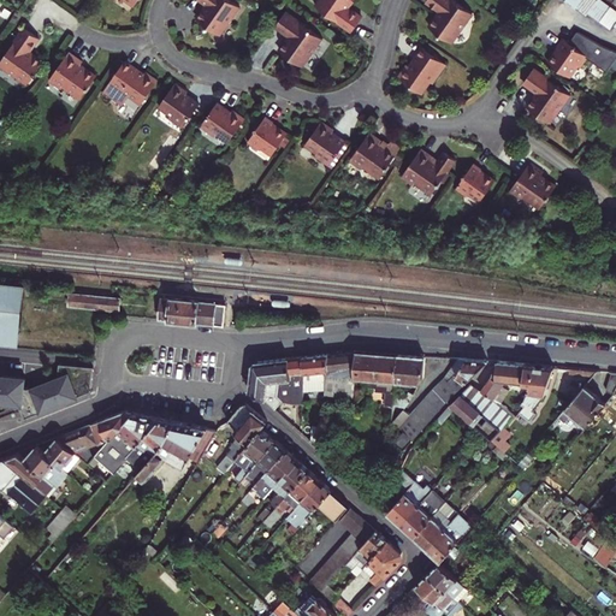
[(113,0),(114,0),(119,0),(134,10),(141,0),(113,0)]
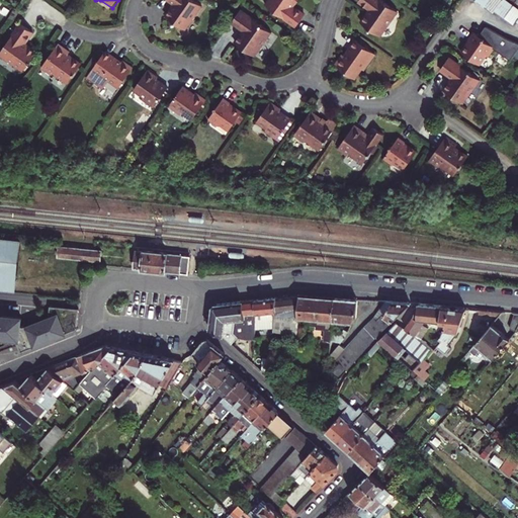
[(202,6),(193,0),(168,0),(174,4),(165,15),(183,28),(192,16),(194,18),(202,6)]
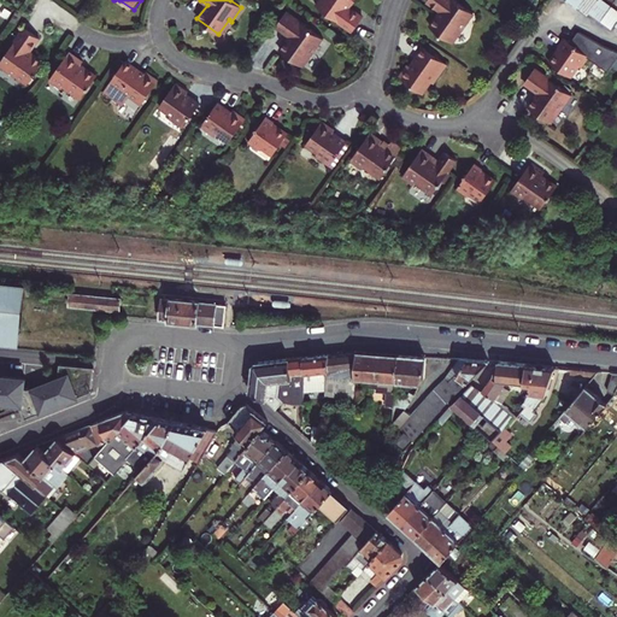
[(317,0),(352,25),(363,11),(348,1),(348,0),(317,0)]
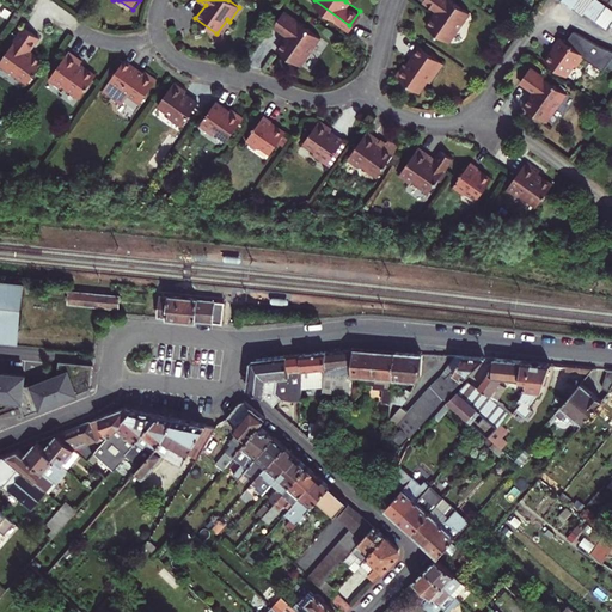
[(470,12),(453,0),(423,0),(424,0),(439,11),(428,25),(450,41),(470,12)]
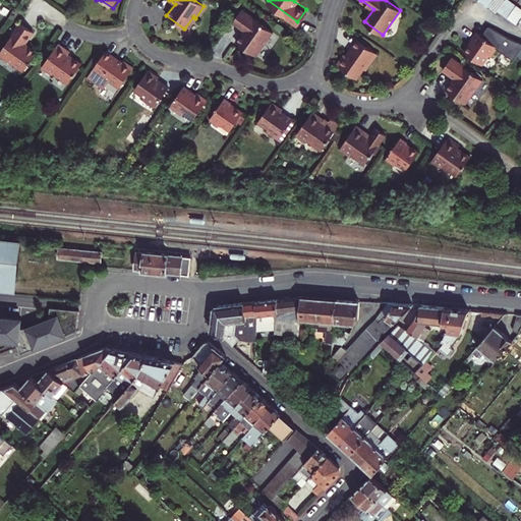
[(490,0),(486,6),(496,12),(498,9),(505,0),(490,0)]
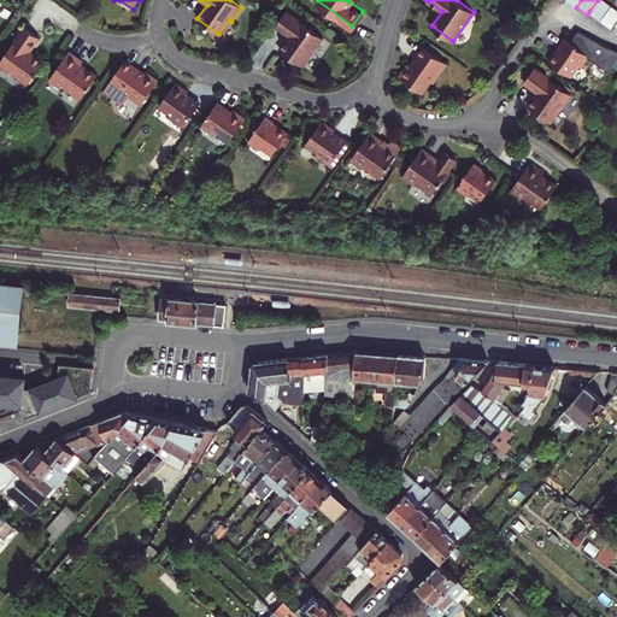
[(598,0),(589,11),(599,19),(611,5),(604,0),(598,0)]
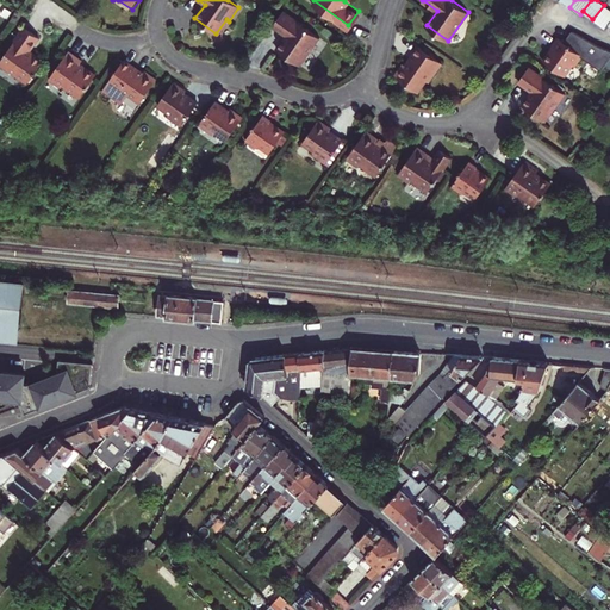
[(609,10),(604,5),(592,19),(604,29),(609,23),(609,20),(609,10)]
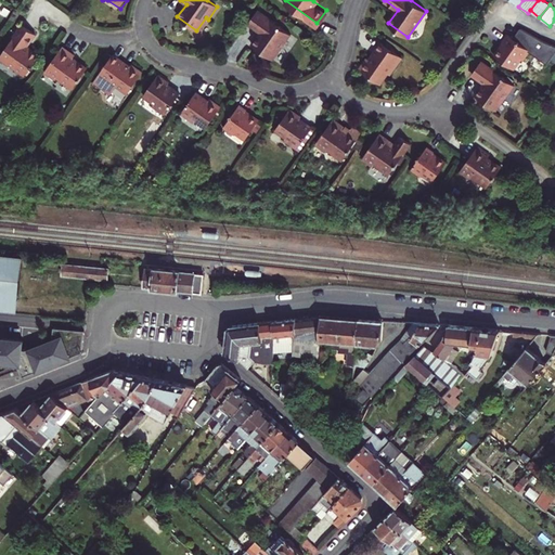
[(260,33),(252,44),(270,57),(279,46),(282,48),(292,35),(257,10),(247,23),(260,33)]
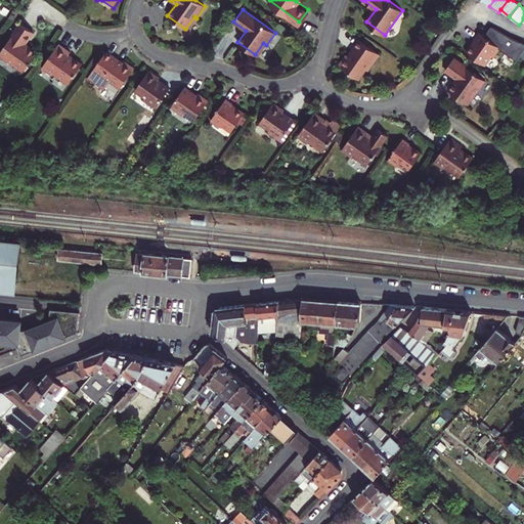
[(27,38),(35,26),(22,17),(1,48),(26,66),(39,46),(27,38)]
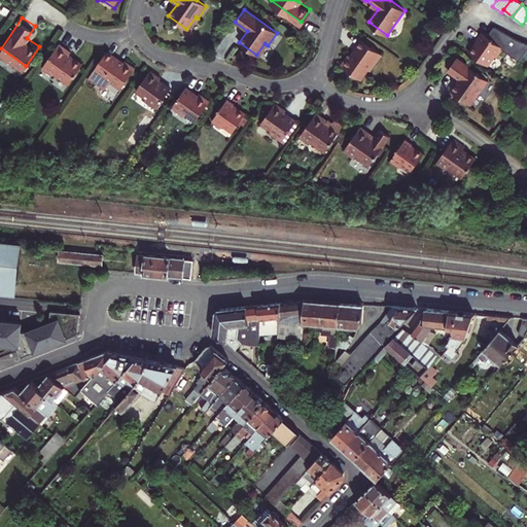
[(491,37),(485,32),(480,39),(482,40),(473,53),(491,65),(498,56),(500,58),(507,48),(522,59),(526,51),(526,42),(520,40),(497,28),(491,37)]
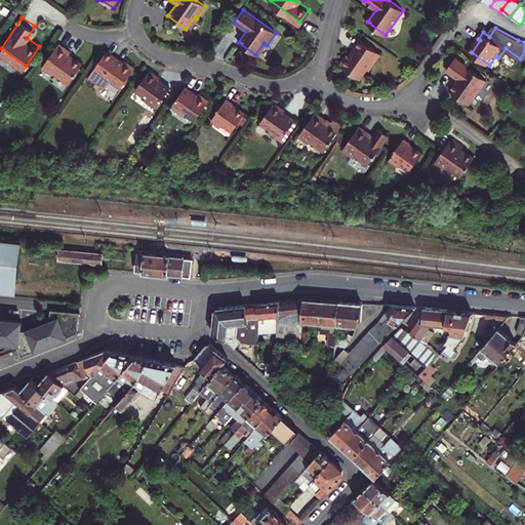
[(380,56),(360,41),(353,52),(349,57),(347,55),(338,66),(359,81),(366,70),(369,72),(380,56)]
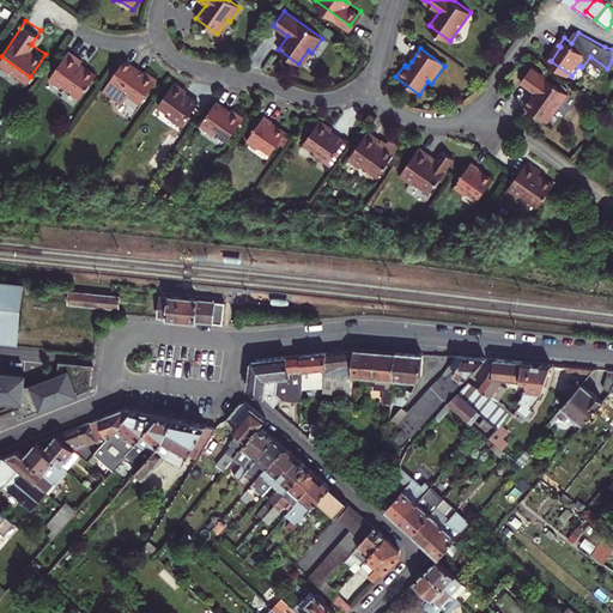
[(80,64),(83,60),(70,50),(49,79),(60,87),(62,84),(79,96),(95,74),(80,64)]
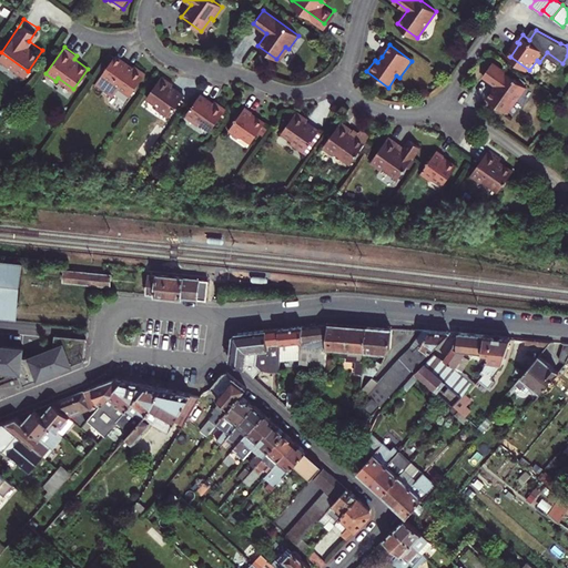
[(135,68),(118,54),(102,77),(120,90),(122,87),(133,94),(149,72),(138,64),(135,68)]
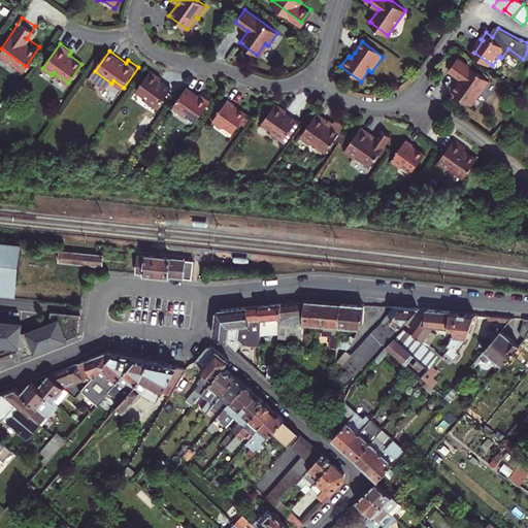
[(490,80),(458,58),(450,68),(462,76),(452,91),(469,103),(480,90),(482,91),(490,80)]
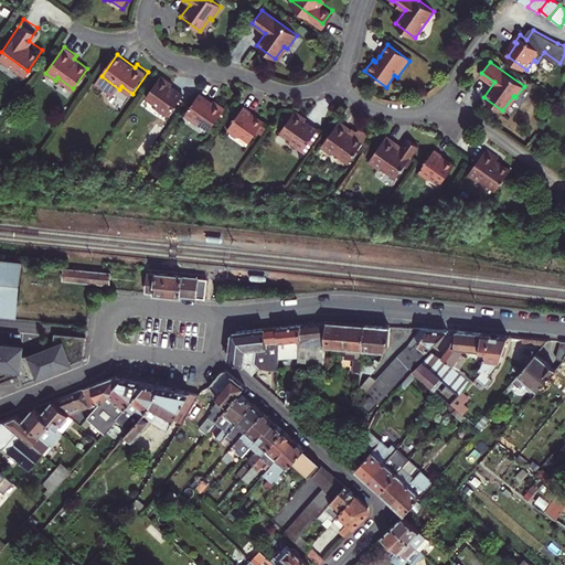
[(163,120),(179,98),(171,93),(166,89),(168,86),(158,78),(142,100),(153,108),(151,112),(163,120)]
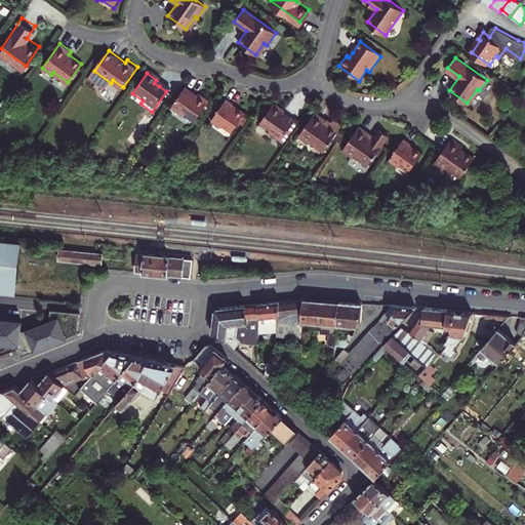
[(197,95),(192,91),(185,86),(170,107),(182,115),(185,112),(194,119),(208,98),(199,92),(197,95)]
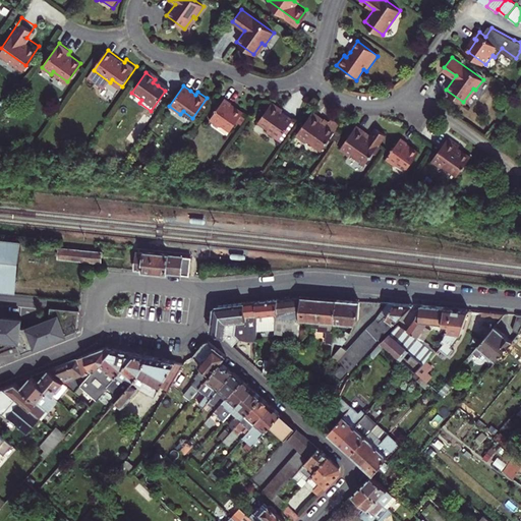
[(225,98),(209,119),(218,126),(220,123),(230,130),(242,113),(230,105),(231,103),(225,98)]
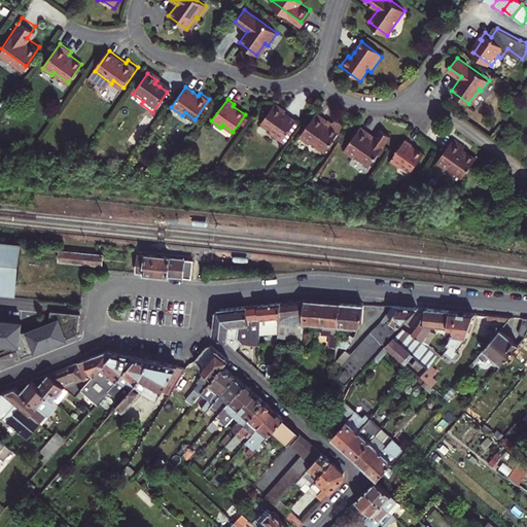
[(273,102),(258,123),(269,130),(267,132),(279,140),(292,120),(281,112),(283,109),(273,102)]
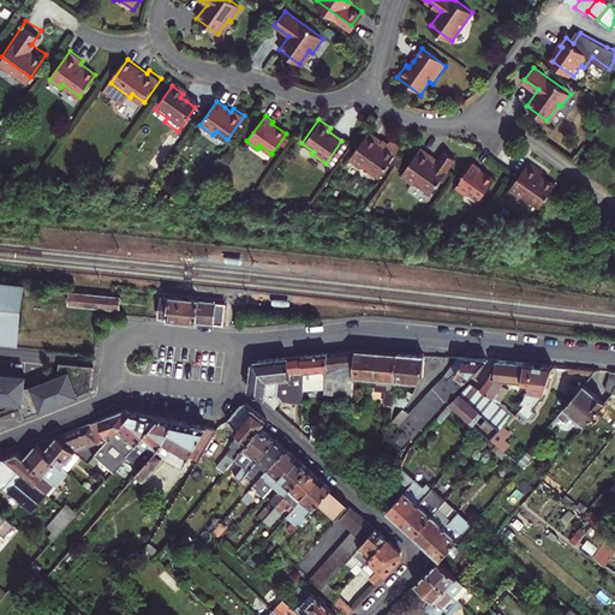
[(369,131),(347,162),(358,169),(362,166),(377,178),(400,147),(390,139),(387,144),(369,131)]
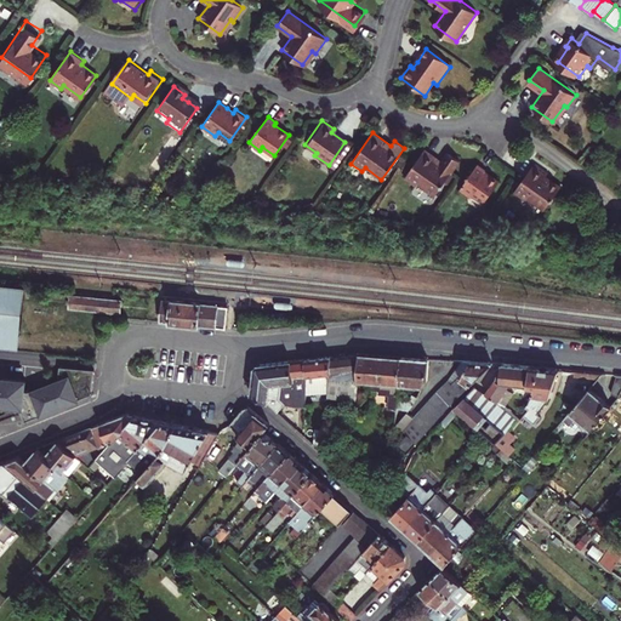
[(423,152),(402,181),(412,189),(415,186),(432,198),(457,164),(446,155),(439,164),(436,163),(437,161),(423,152)]
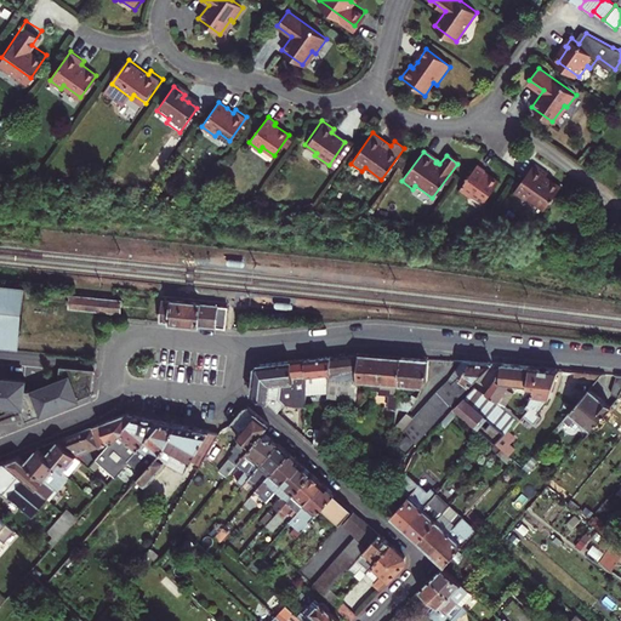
[(484,172),(486,170),(478,164),(460,191),(471,199),(473,195),(484,203),(499,182),(484,172)]
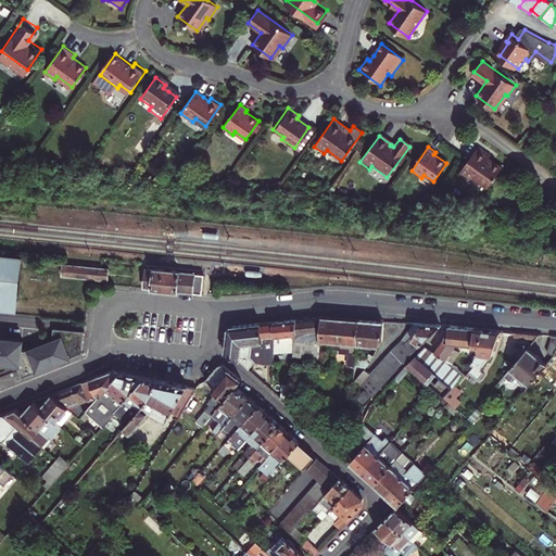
[(480,148),(460,174),(471,181),(474,178),(488,189),(503,169),(489,160),(492,156),(480,148)]
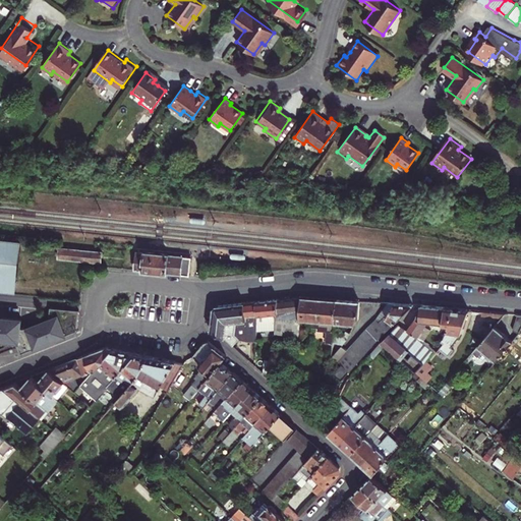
[(0,278),(16,280),(18,281),(21,247),(22,241),(0,238),(0,278)]
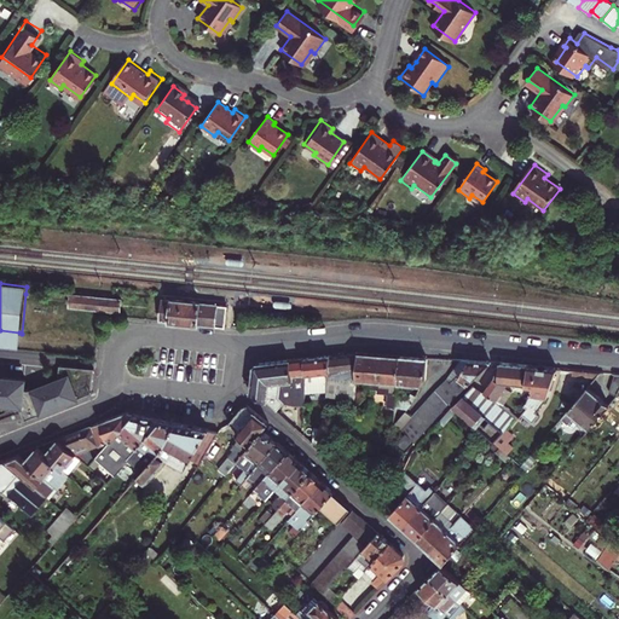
[(120,300),(71,294),(70,299),(70,305),(102,308),(119,311),(120,300)]
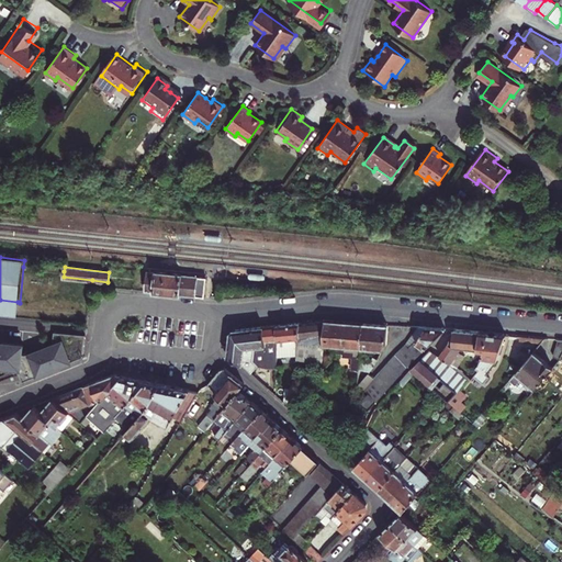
[(153,268),(149,290),(167,292),(206,296),(210,276),(200,273),(153,268)]
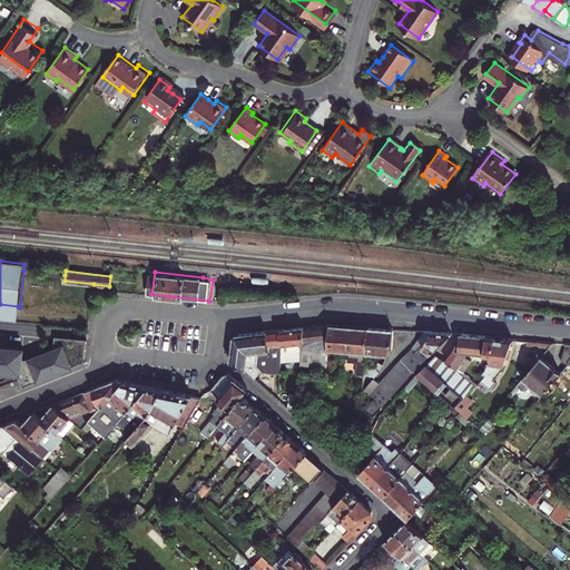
[(0,317),(17,320),(18,306),(0,304),(0,317)]
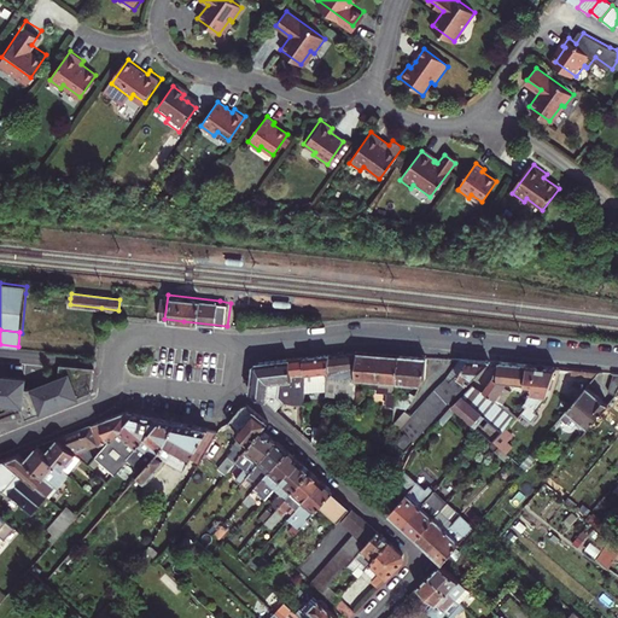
[(369,380),(372,353),(359,351),(330,354),(327,390),(326,395),(354,397),(355,383),(348,383),(348,378),(355,379),(369,380)]
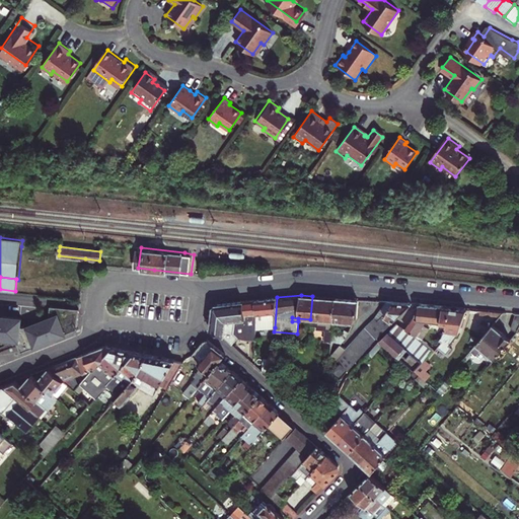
[(334,321),(336,298),(312,296),(310,319),(309,325),(316,325),(316,328),(325,329),(324,341),(331,342),(332,327),(334,321)]
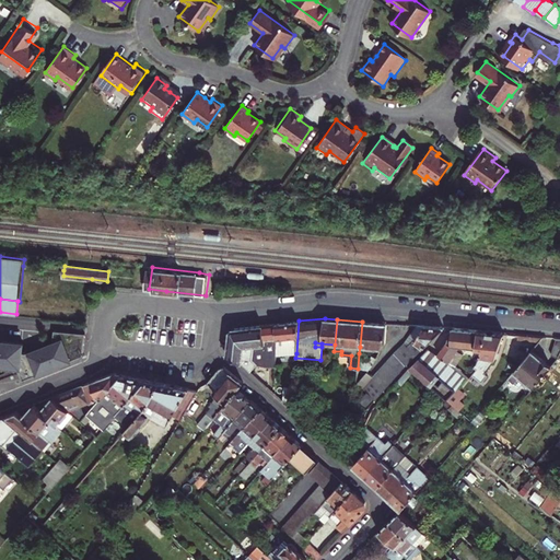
[(296,353),(299,321),(275,323),(276,338),(276,356),(284,353),(284,347),(291,346),(292,353),(296,353)]
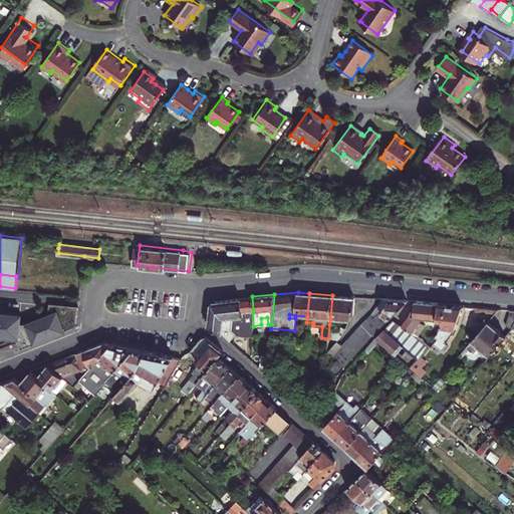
[(354,296),(332,295),(330,318),(349,320),(354,296)]
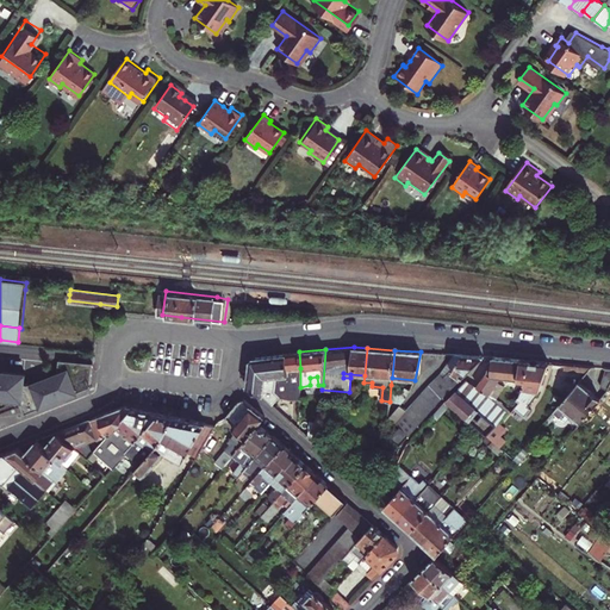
[(263,397),(273,405),(281,397),(291,399),(300,399),(300,387),(300,368),(299,352),(254,356),(250,360),(247,387),(263,394),(263,397)]
